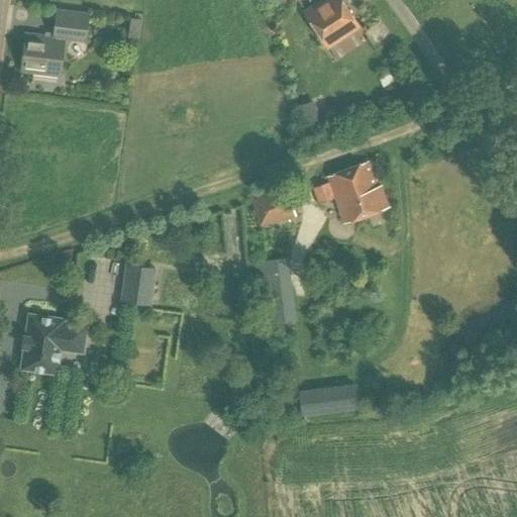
[(327,47),(358,26),(341,0),(321,0),(304,12),(327,47)]
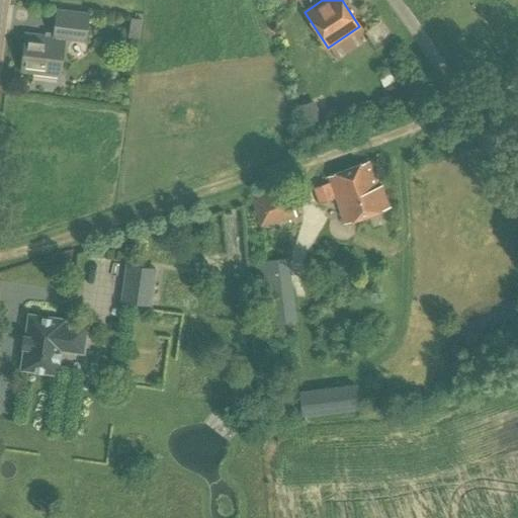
[(86,42),(89,12),(56,8),(53,36),(25,33),(20,72),(61,77),(65,39),(86,42)]
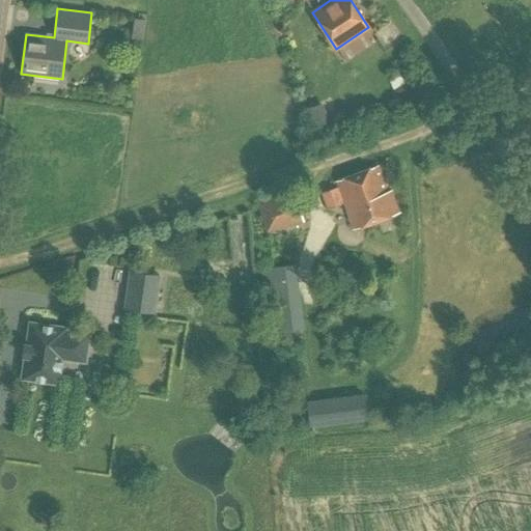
[(410,71),(389,81),(393,88),(414,78),(410,71)]
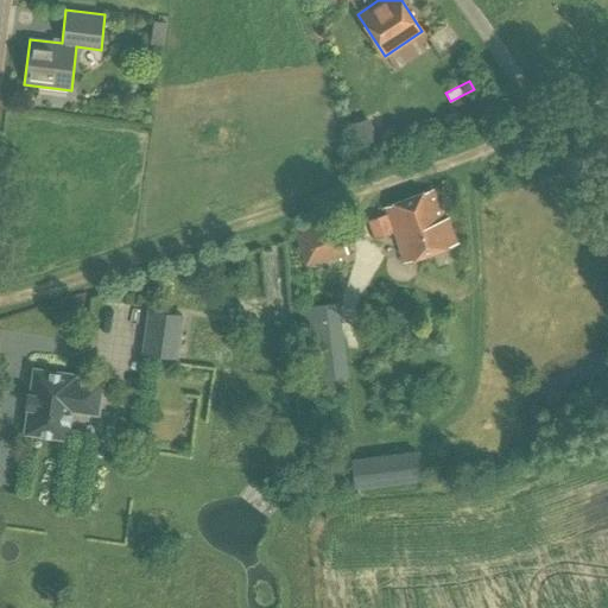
[(359,149),(378,141),(368,118),(349,125),(359,149)]
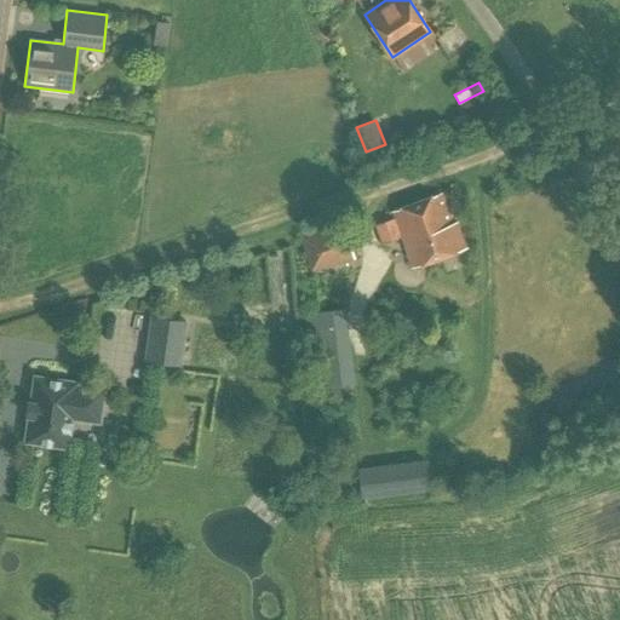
[(452,224),(441,194),(392,211),(413,268),(465,248),(455,222),(452,224)]
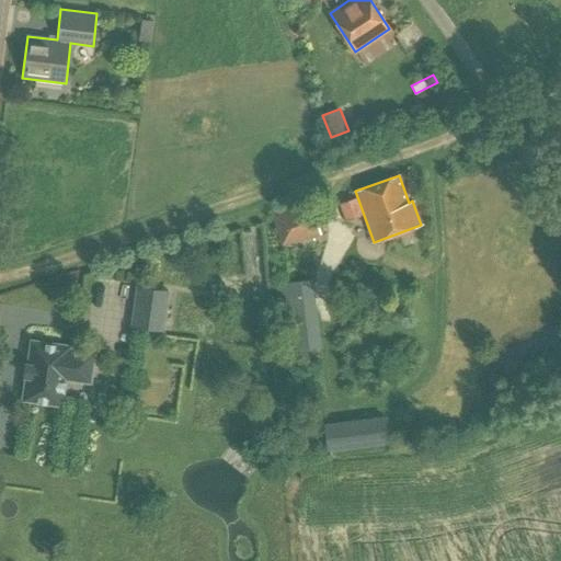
[(283,245),(302,240),(320,235),(311,203),(273,214),(283,245)]
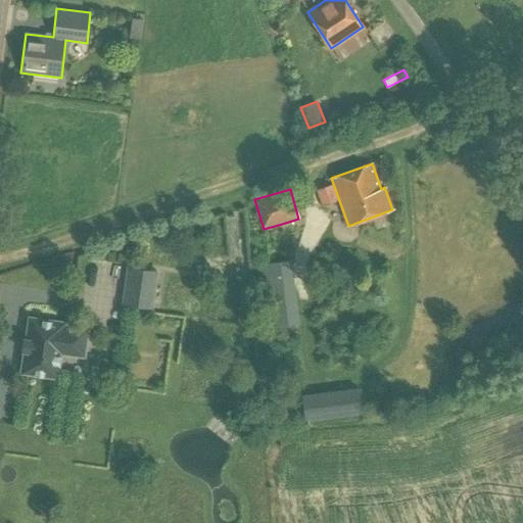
[(256,265),(265,327),(299,323),(292,260),(291,260),(273,263),(256,265)]
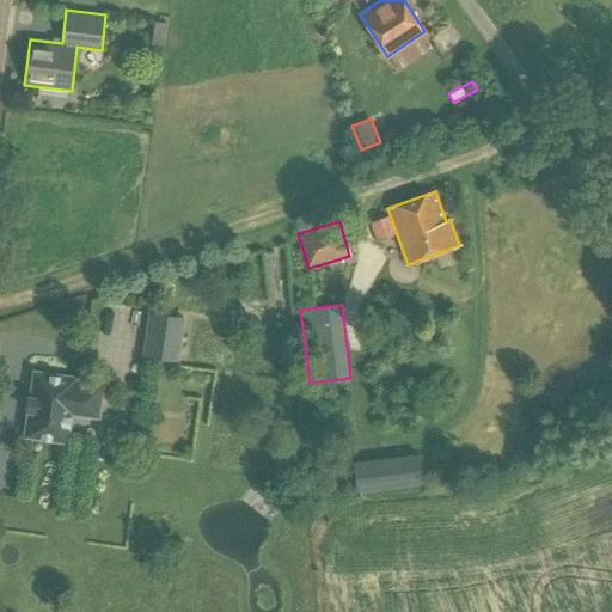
[(177,360),(182,332),(183,317),(151,312),(148,328),(145,355),(177,360)]
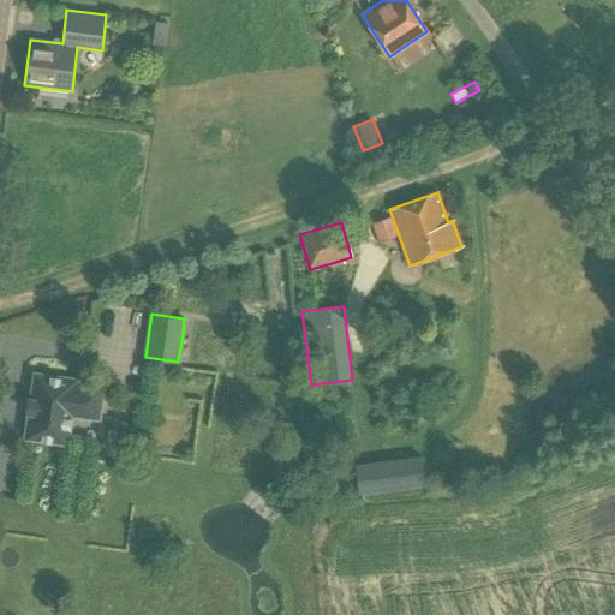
[(99,418),(103,387),(76,383),(76,380),(35,374),(31,399),(27,398),(25,412),(29,413),(25,437),(67,443),(71,415),(99,418)]
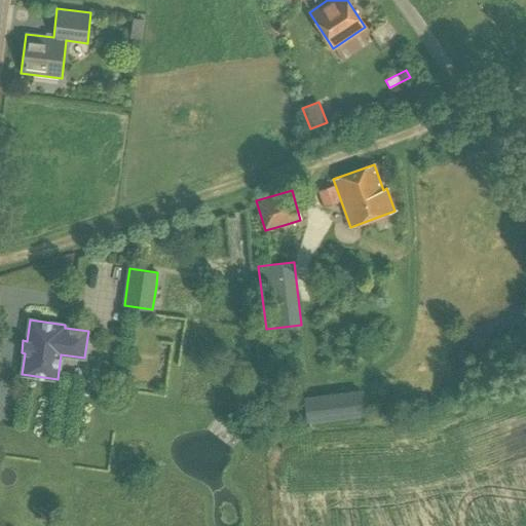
[(361,389),(344,391),(344,390),(304,398),(308,422),(365,412),(361,389)]
